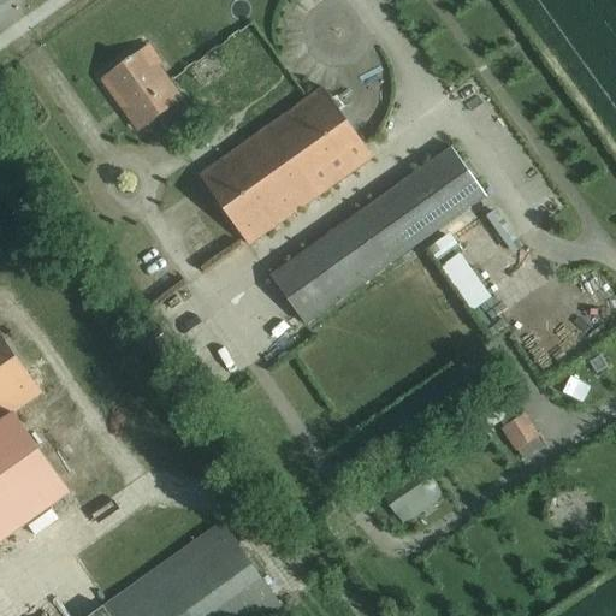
[(140,130),(182,100),(157,65),(152,67),(141,52),(107,76),(131,110),(126,112),(140,130)]
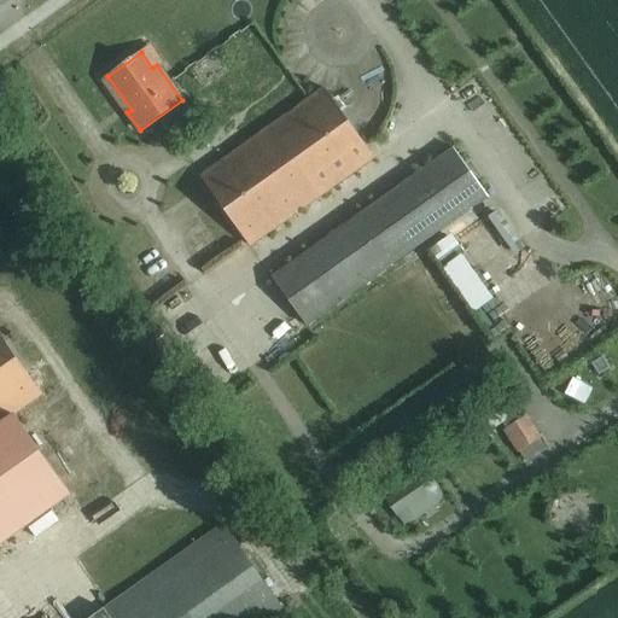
[(251,246),(373,158),(324,89),(202,176),(251,246)]
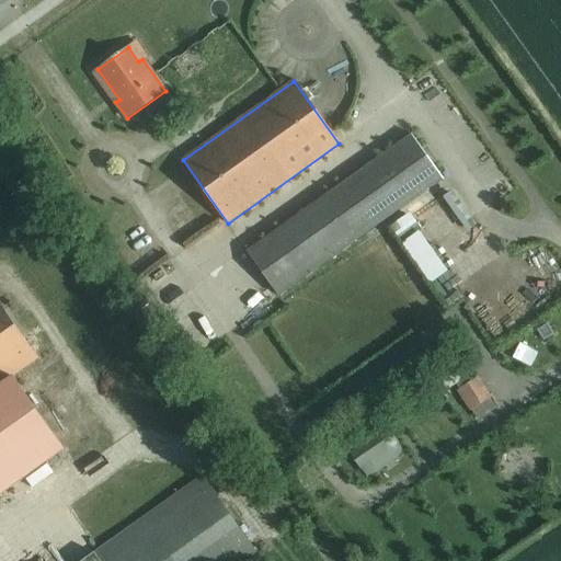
[(279,296),(358,240),(444,179),(413,134),(248,252),(279,296)]
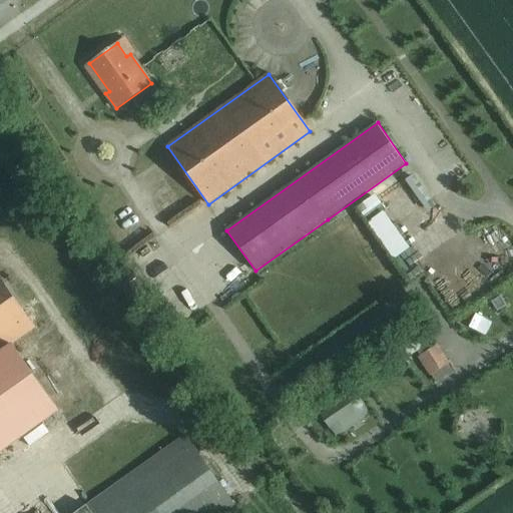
[(0,279),(0,352),(11,345),(34,328),(0,279)]
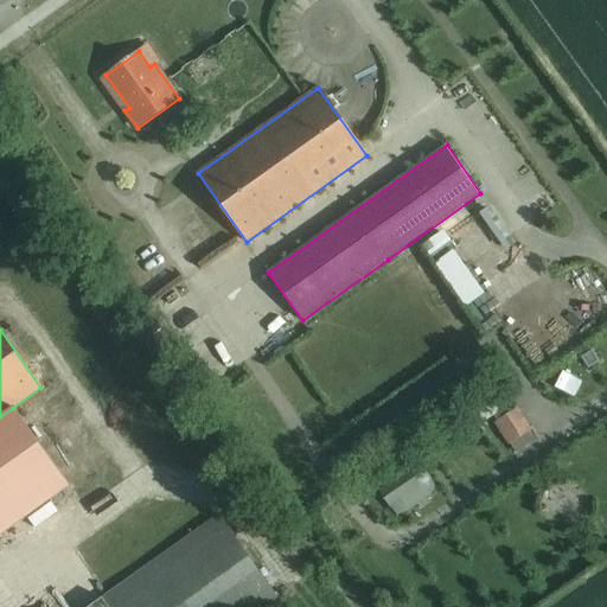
[(0,529),(66,481),(13,408),(0,416),(0,529)]
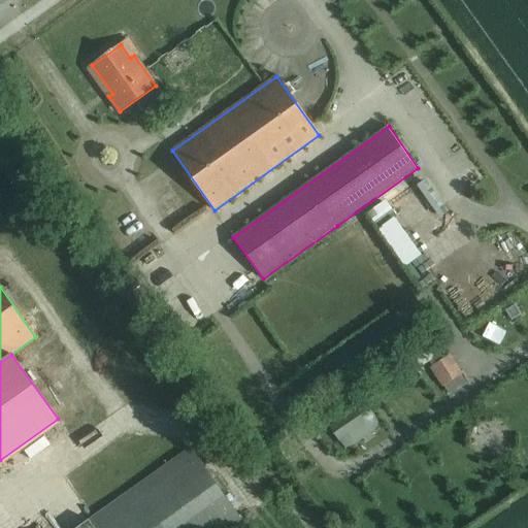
[(460,362),(440,373),(454,395),(473,384),(460,362)]
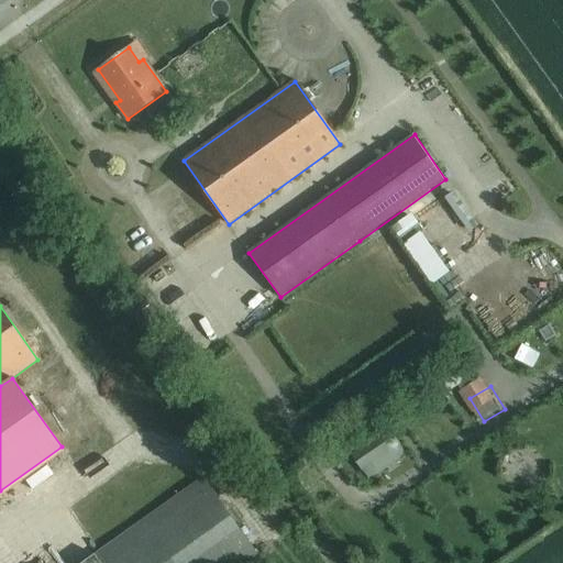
[(203,477),(84,562),(250,562),(258,556),(203,477)]
